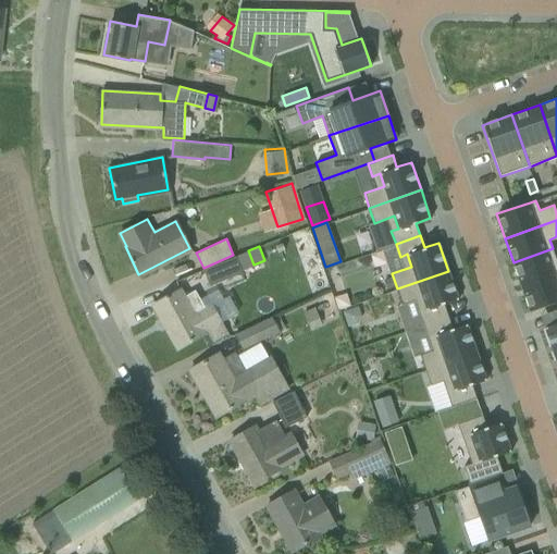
[(553,248),(514,262),(521,285),(556,273),(556,257),(556,258),(553,248)]
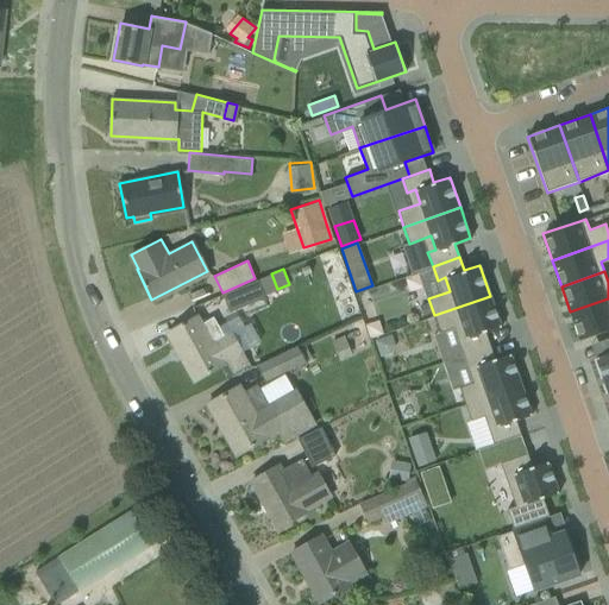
[(265,296),(258,279),(223,294),(230,310),(265,296)]
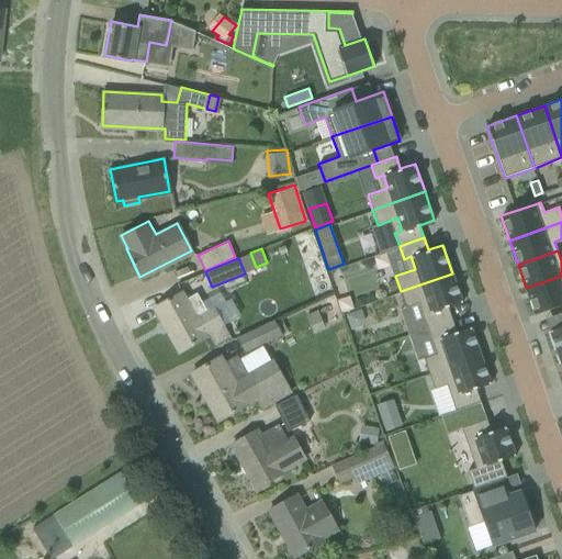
[(462,301),(452,274),(401,291),(406,306),(426,300),(430,312),(423,314),(427,327),(452,319),(448,306),(462,301)]
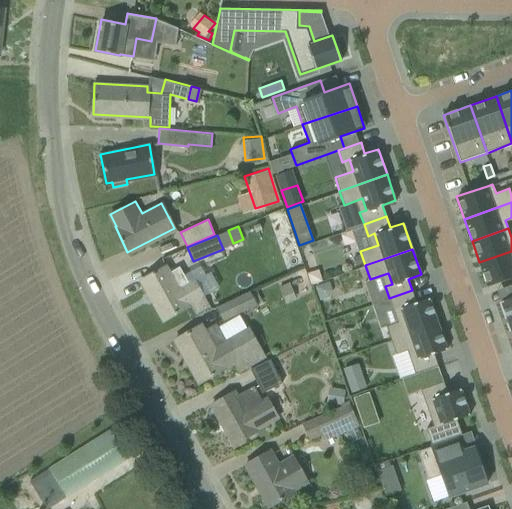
[(511,251),(479,262),(487,285),(511,276),(511,251)]
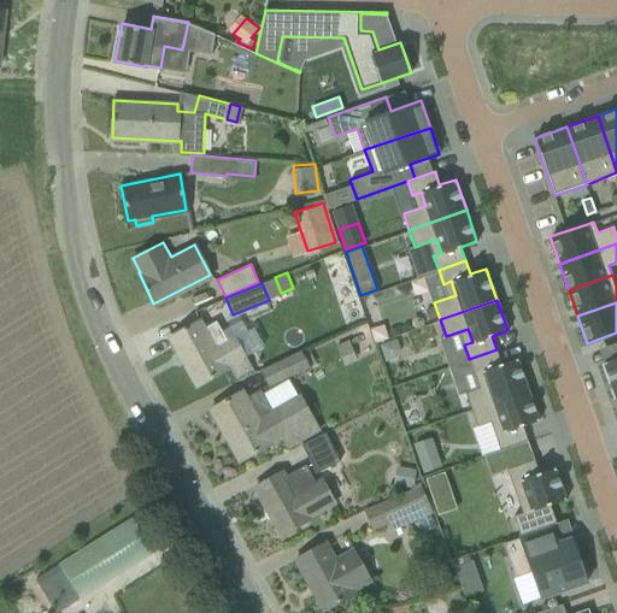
[(217,319),(203,325),(199,319),(170,336),(198,385),(227,369),(225,366),(230,364),(236,375),(253,366),(234,331),(225,335),(217,319)]
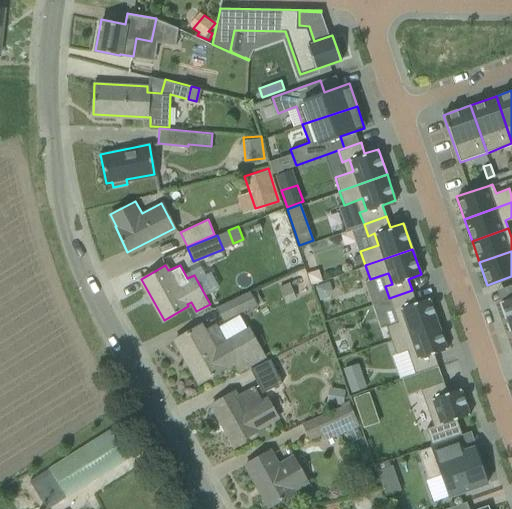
[(283,295),(294,291),(294,290),(290,281),(279,285),(283,295)]
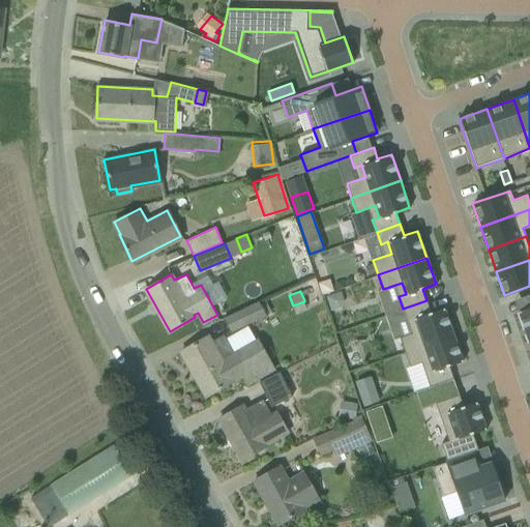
[(331,309),(340,305),(343,298),(341,291),(327,296),(331,309)]
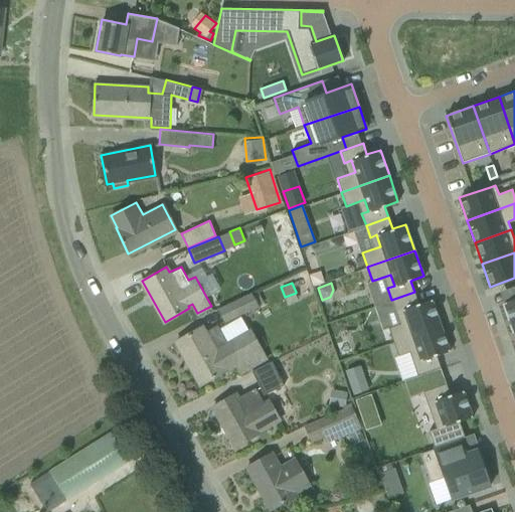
[(260,293),(253,296),(252,292),(218,308),(224,321),(265,302),(260,293)]
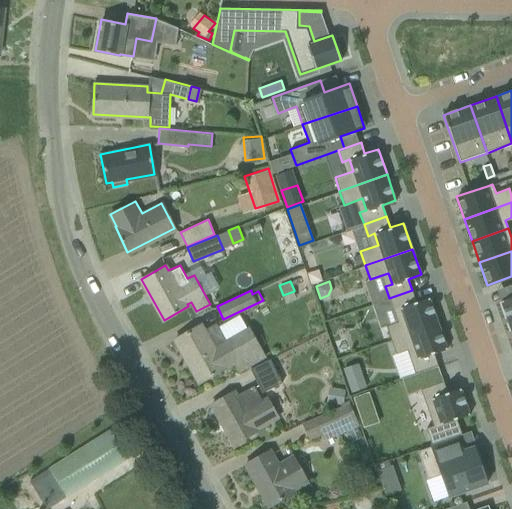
[(386,325),(391,339),(438,323),(429,297),(416,302),(412,290),(389,298),(393,310),(400,307),(404,319),(386,325)]
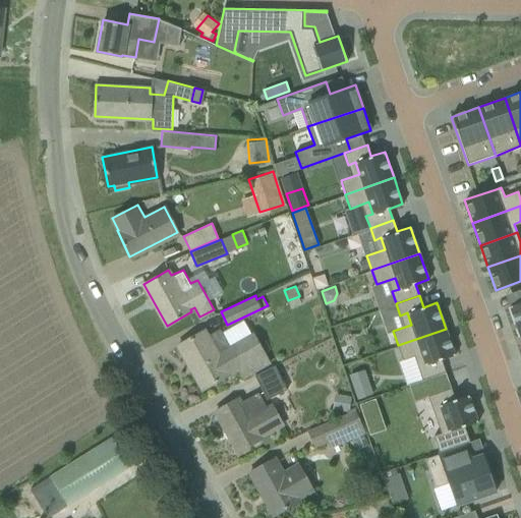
[(519,332),(520,330),(520,301),(510,305),(519,332)]
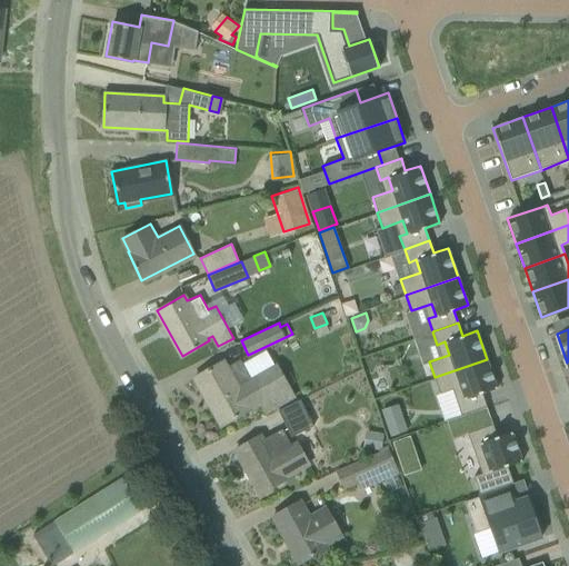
[(261,403),(266,411),(296,395),(277,361),(250,377),(240,358),(227,366),(223,360),(193,376),(221,425),(261,403)]
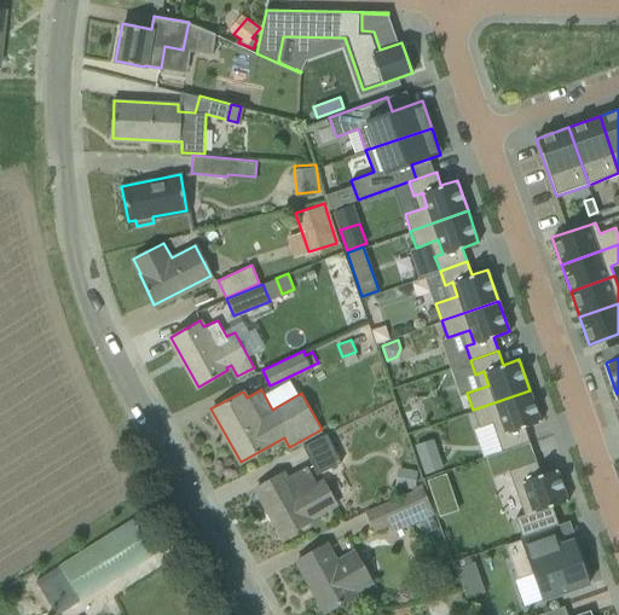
[(541,421),(530,390),(473,410),(478,427),(501,419),(505,433),(497,435),(502,450),(528,440),(525,427),(541,421)]
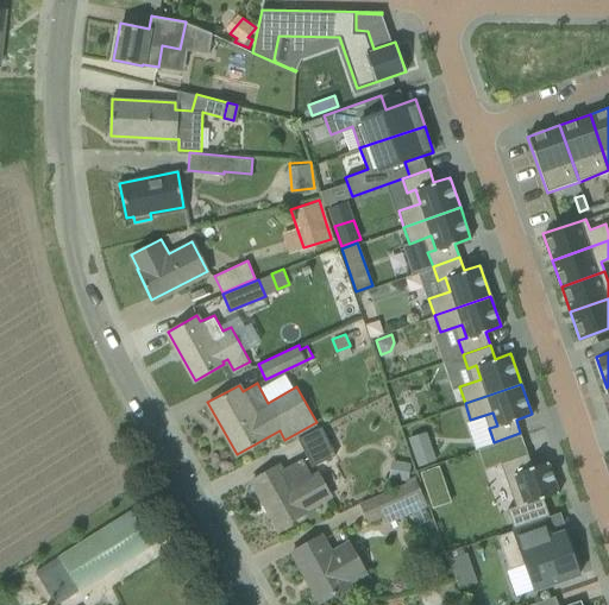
[(334,453),(320,426),(299,438),(313,465),(334,453)]
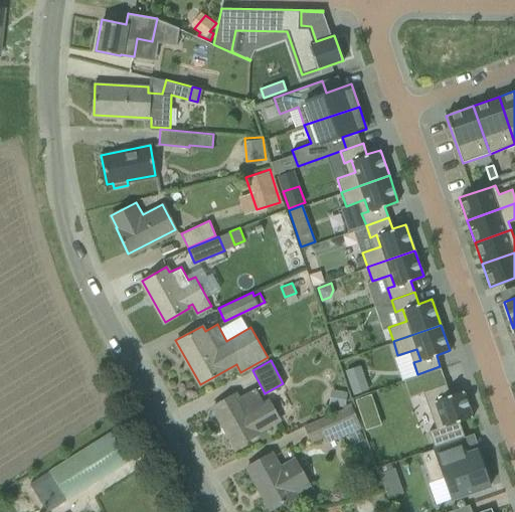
[(275,363),(281,375),(287,372),(282,360),(275,363)]
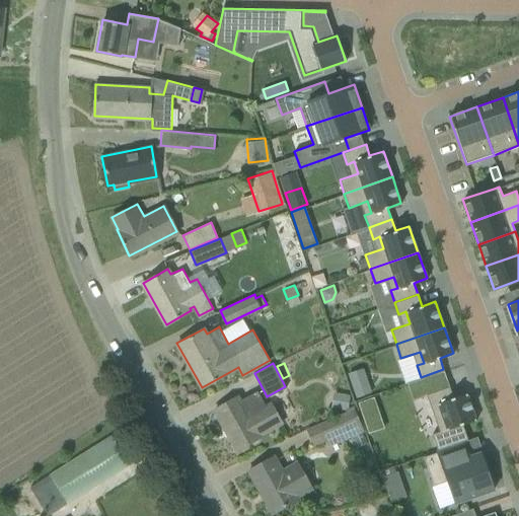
[(368,382),(353,386),(357,396),(371,392),(368,382)]
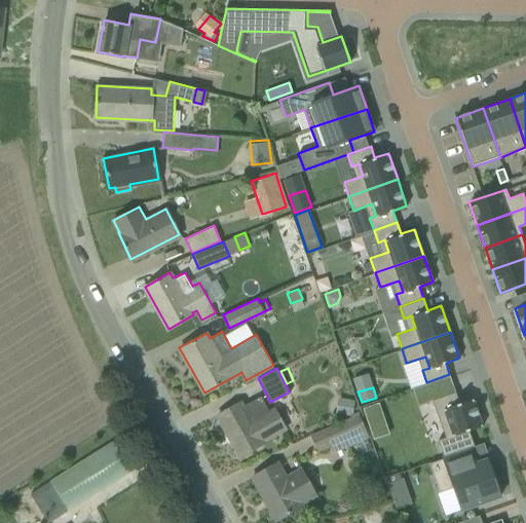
[(456,390),(433,399),(437,411),(445,437),(438,439),(443,455),(475,445),(470,431),(484,425),(474,398),(460,403),(456,390)]
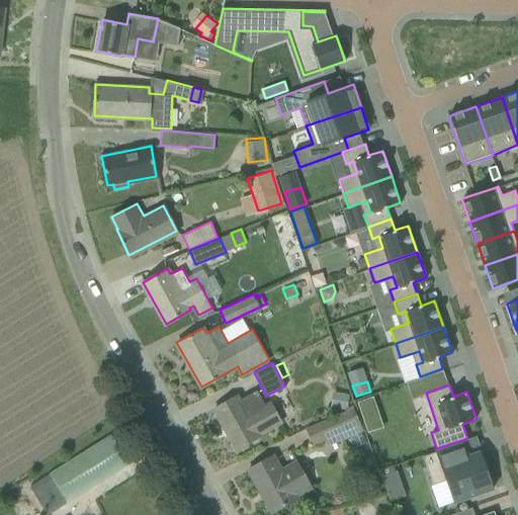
[(340,392),(337,406),(347,408),(349,393),(340,392)]
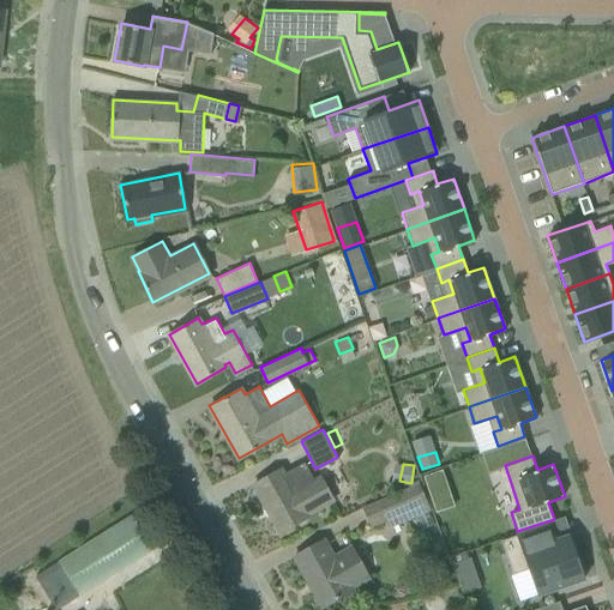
[(319,476),(307,483),(298,466),(284,475),(281,469),(253,483),(280,531),(307,515),(306,513),(332,499),(319,476)]
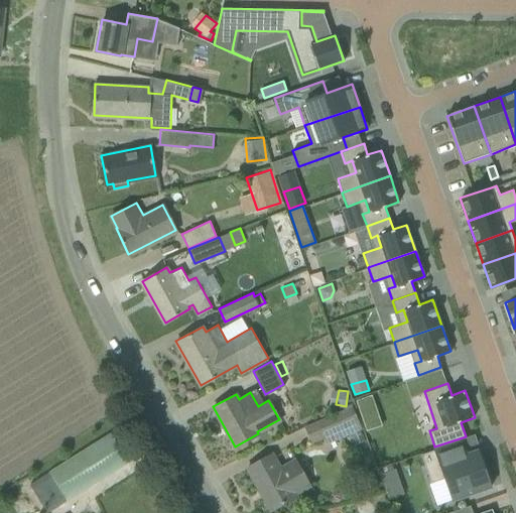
[(361,414),(370,411),(372,405),(368,395),(356,399),(361,414)]
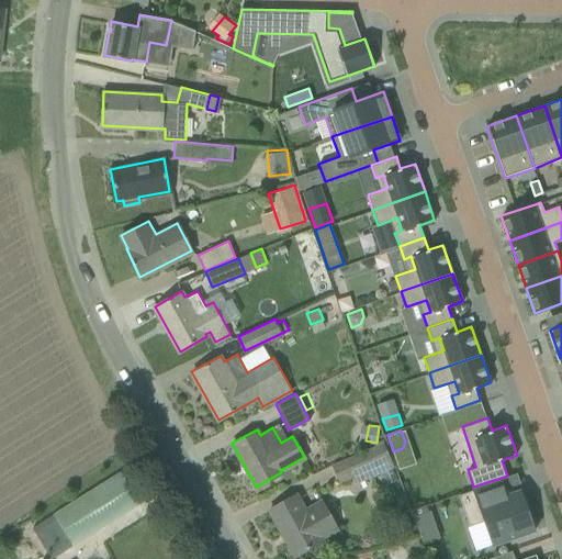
[(384,443),(334,466),(339,479),(352,473),(371,465),(375,474),(394,466),(384,443)]
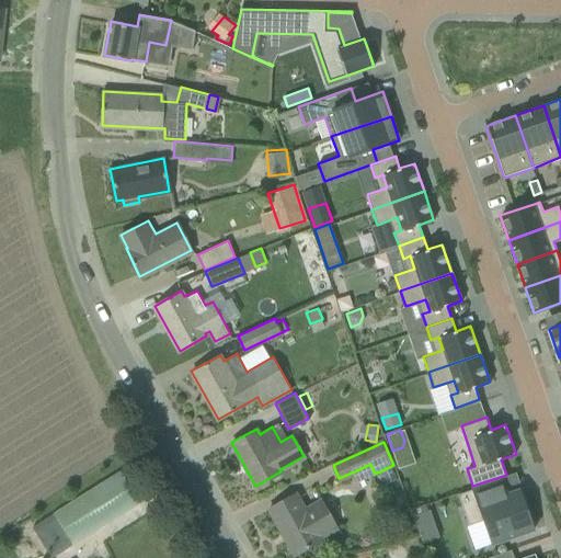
[(140,501),(121,470),(54,513),(55,515),(45,522),(61,547),(71,541),(72,543),(140,501)]
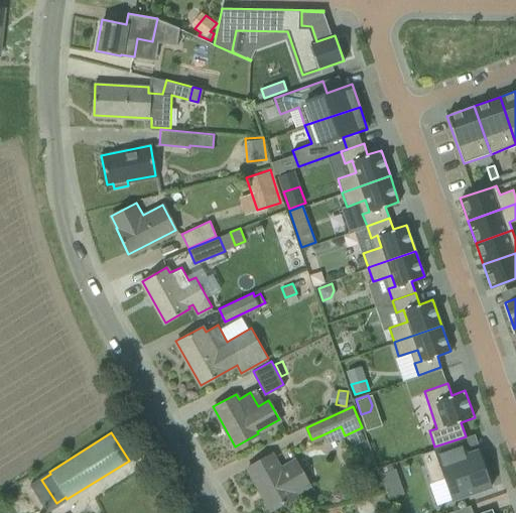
[(434,450),(421,454),(431,481),(443,477),(452,499),(453,501),(492,487),(478,449),(467,452),(463,438),(433,449),(434,450)]
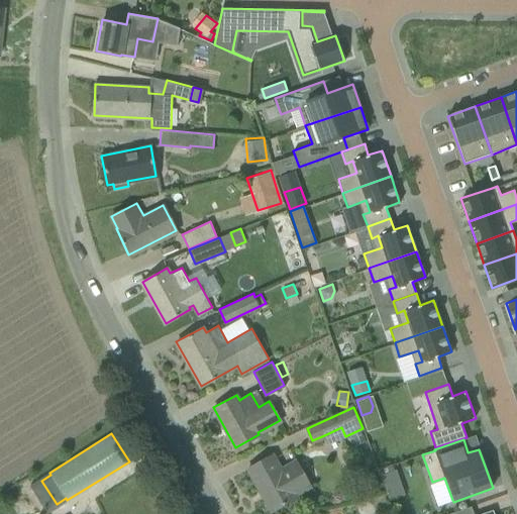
[(311,486),(295,457),(279,467),(273,454),(247,468),(272,511),(297,497),(296,495),(311,486)]
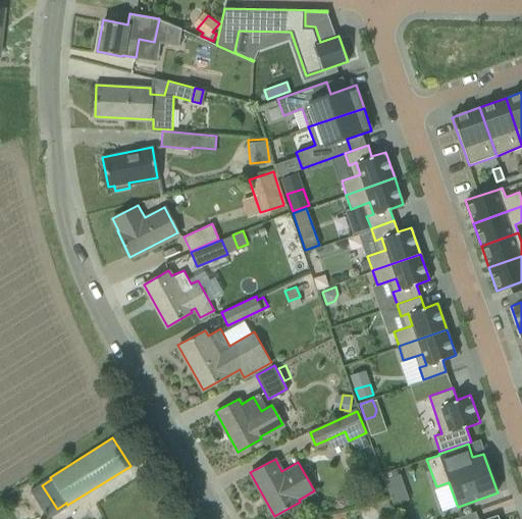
[(389,502),(409,496),(402,471),(382,477),(389,502)]
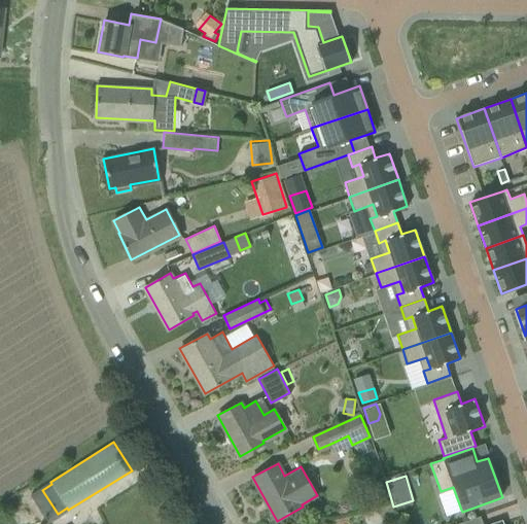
[(38,491),(28,497),(40,516),(50,510),(38,491)]
